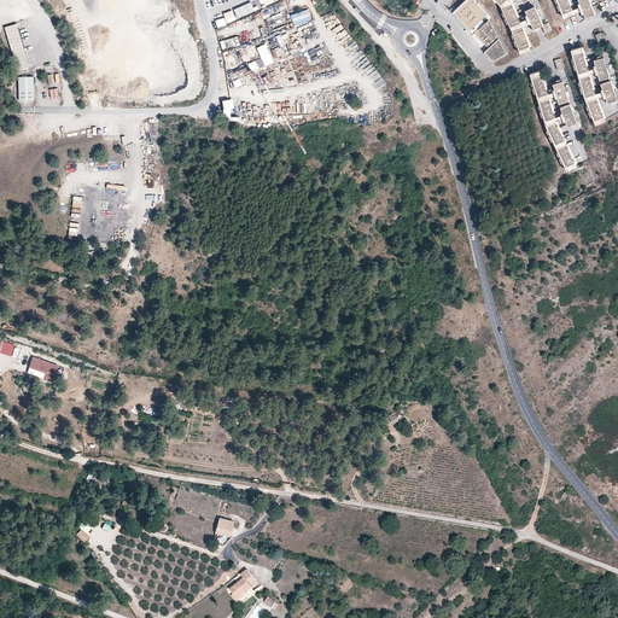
[(476,0),(467,0),(454,13),(474,35),(477,33),(490,48),(485,52),(494,62),(508,53),(490,21),(493,18),(485,10),(489,10),(489,6),(482,6),(476,0)]
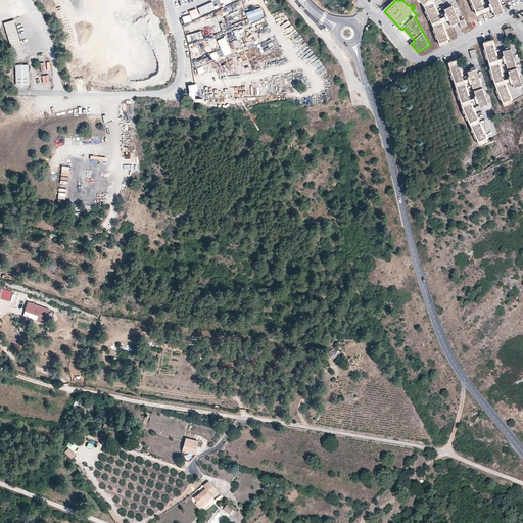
[(481,0),(472,0),(477,12),(485,9),(481,0)]
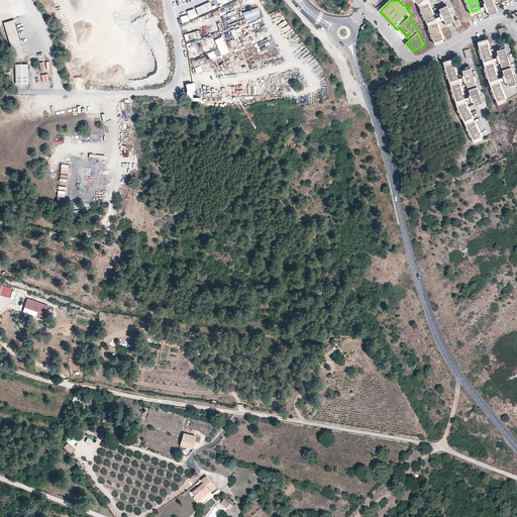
[(494,0),(484,0),(491,15),(499,12),(494,0)]
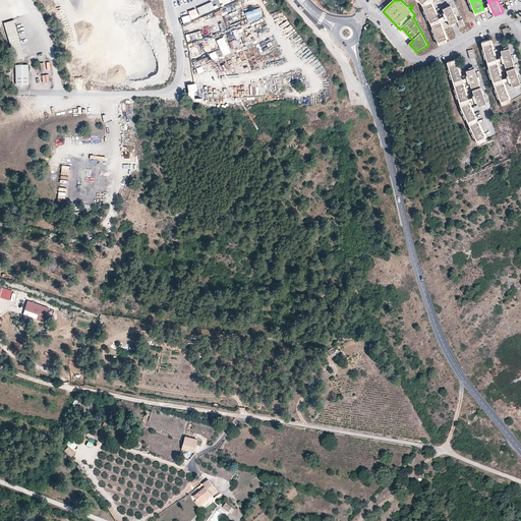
[(211,1),(196,7),(199,14),(214,8),(211,1)]
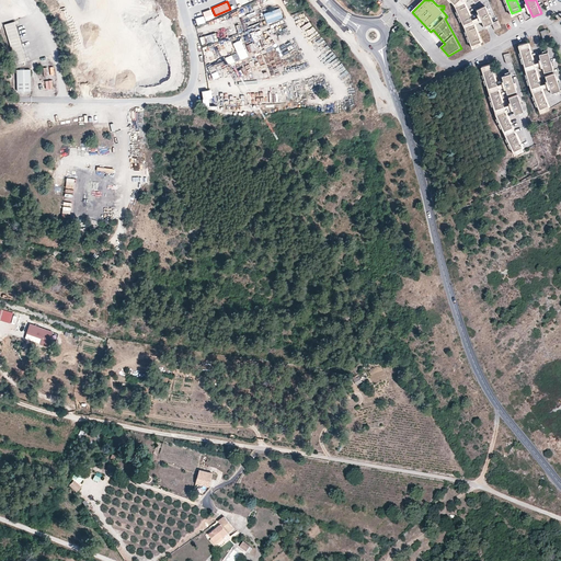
[(457,8),(465,24),(473,21),(466,3),(457,8)]
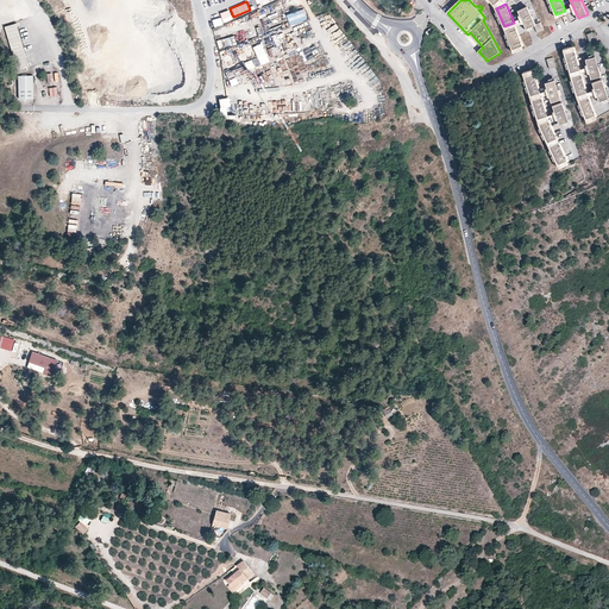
[(284,14),(289,25),(307,19),(302,7),(284,14)]
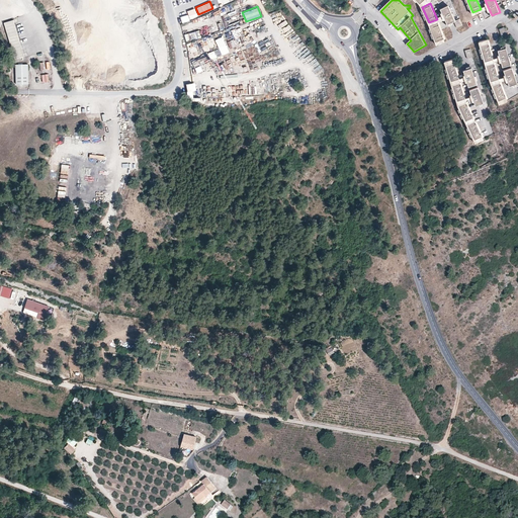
[(449,6),(441,9),(448,25),(456,21),(449,6)]
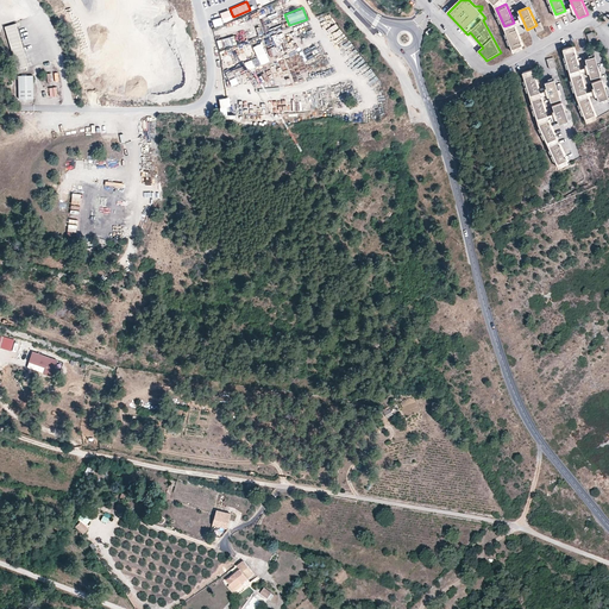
[(228,10),(219,11),(221,22),(231,19),(228,10)]
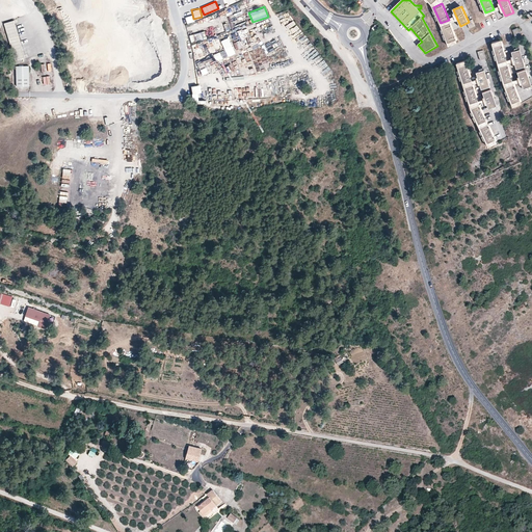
[(215,27),(215,28),(198,31),(198,33),(192,34),(193,41),(222,34),(222,33),(230,31),(227,16),(231,15),(230,9),(221,11),(223,21),(219,22),(220,26),(215,27)]
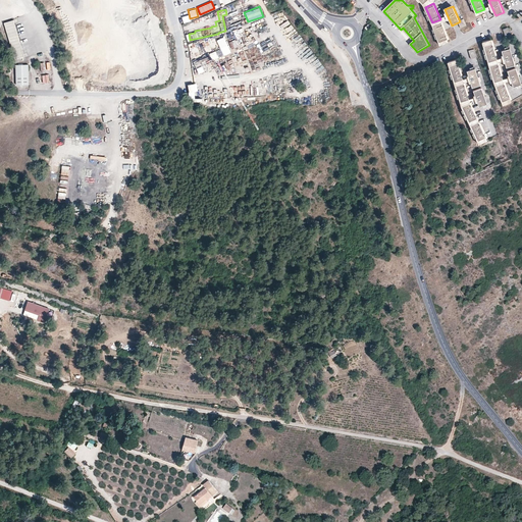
[(189,14),(180,16),(183,22),(191,20),(189,14)]
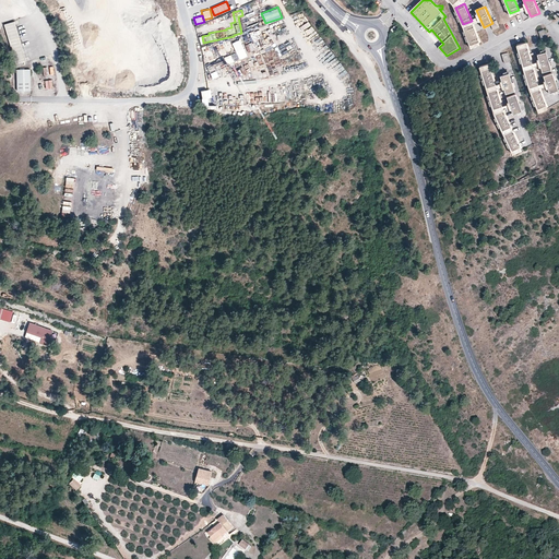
[(15,21),(3,24),(16,63),(27,59),(15,21)]
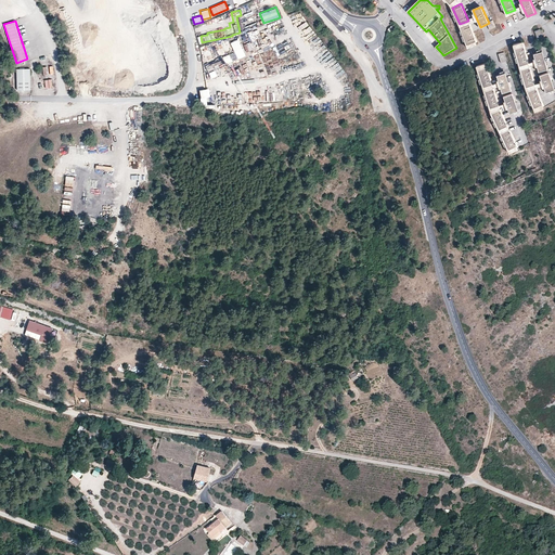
[(470,24),(461,27),(467,46),(477,42),(470,24)]
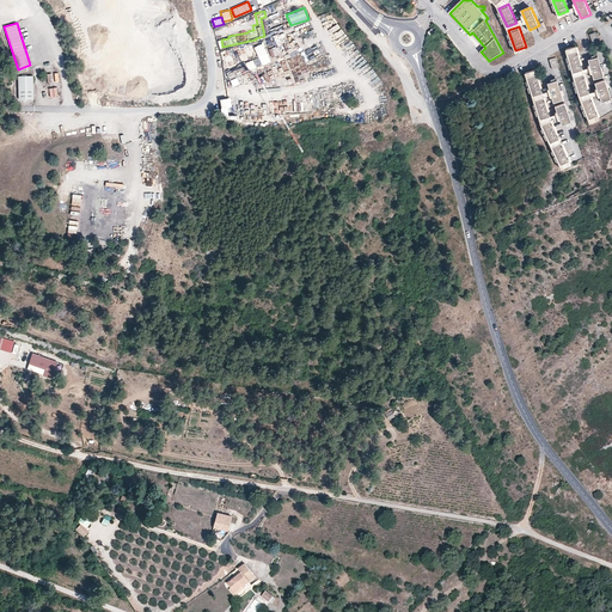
[(588,34),(593,44),(600,42),(595,31),(588,34)]
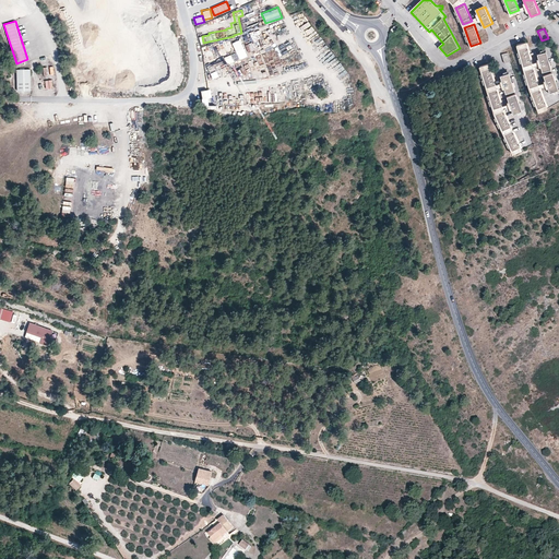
[(232,42),(237,59),(246,56),(240,39),(232,42)]
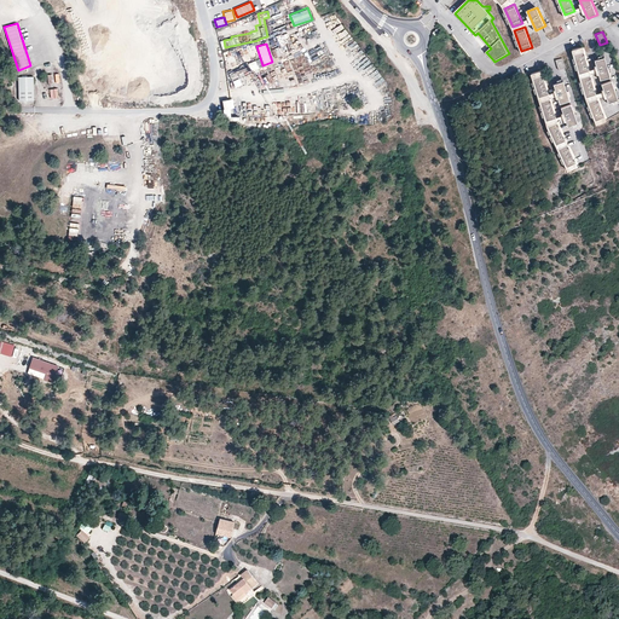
[(289,44),(282,46),(285,55),(293,52),(289,44)]
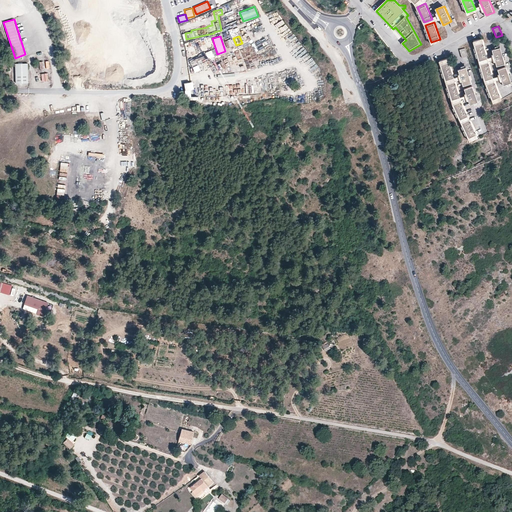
[(483,39),(475,41),(480,61),(489,58),(483,39)]
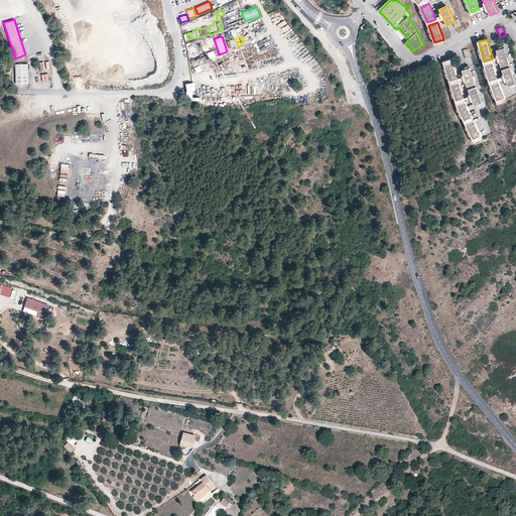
[(505,46),(497,48),(502,67),(510,65),(505,46)]
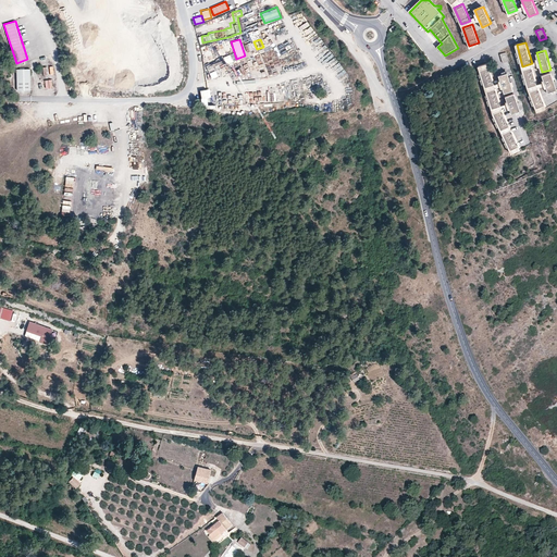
[(506,52),(499,54),(503,63),(509,61),(506,52)]
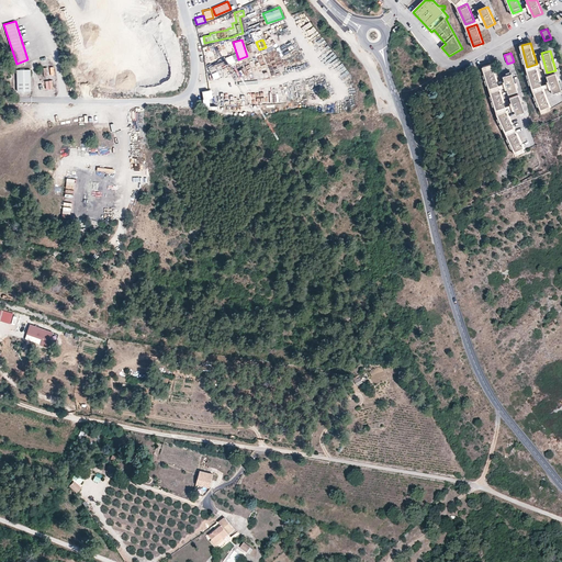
[(225,57),(228,65),(235,63),(232,55),(225,57)]
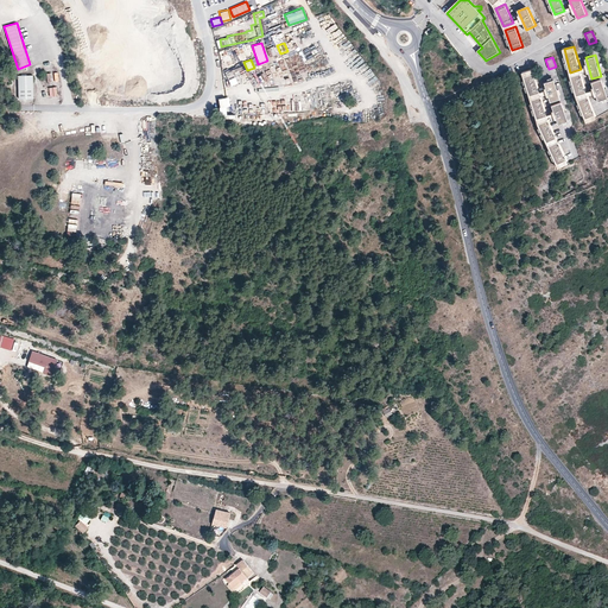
[(228,78),(242,71),(239,65),(225,71),(228,78)]
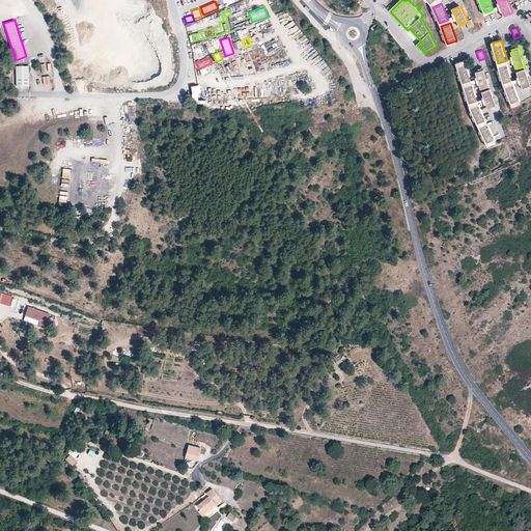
[(466,60),(457,63),(464,83),(472,81),(466,60)]
